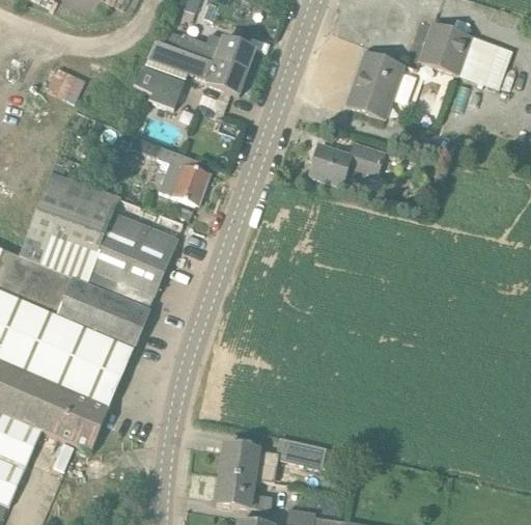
[(457,74),(471,35),(432,21),(418,60),(457,74)]
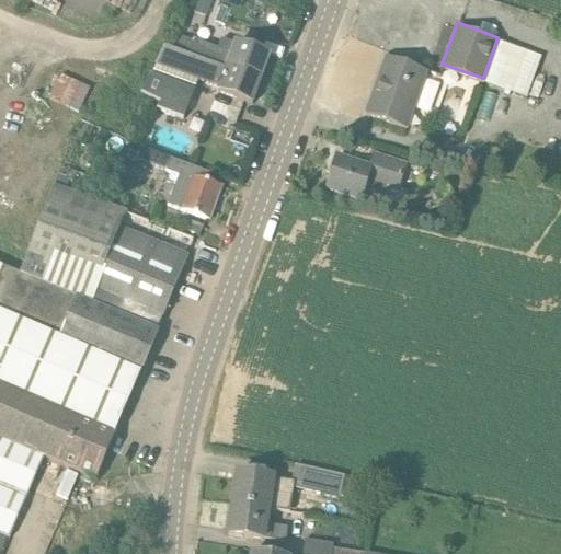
[(215,43),(165,24),(159,43),(260,74),(268,52),(218,33),(215,43)]
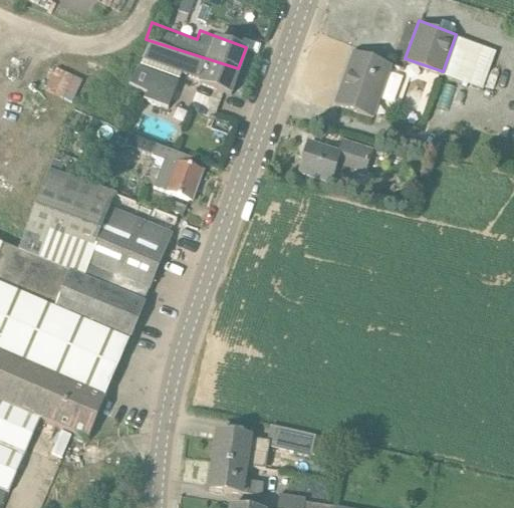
[(230,91),(230,90),(238,68),(146,39),(141,54),(199,75),(198,79),(230,91)]
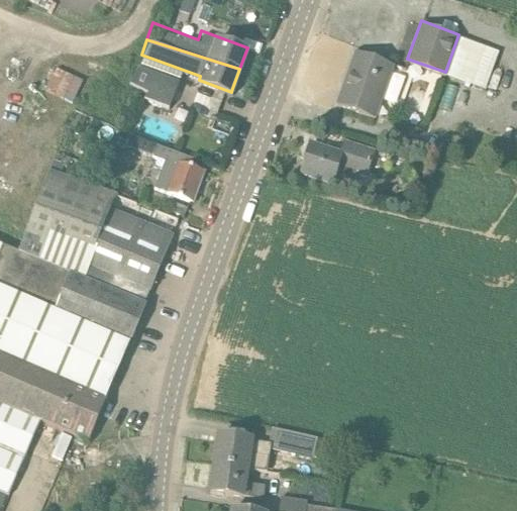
[(375,115),(393,62),(355,48),(336,102),(375,115)]
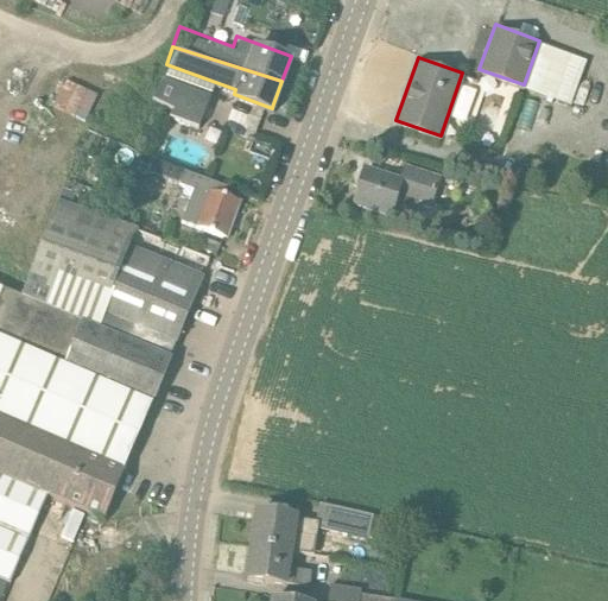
[(56,100),(88,113),(100,87),(68,73),(56,100)]
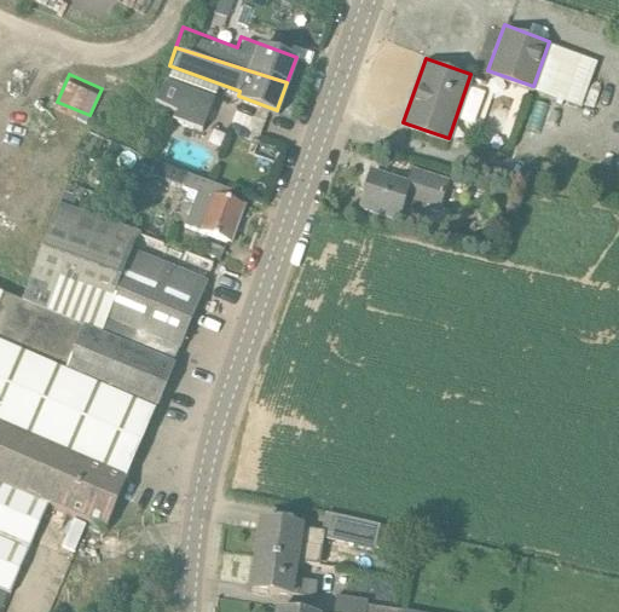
[(202,128),(213,99),(165,81),(154,100),(177,111),(172,119),(202,128)]
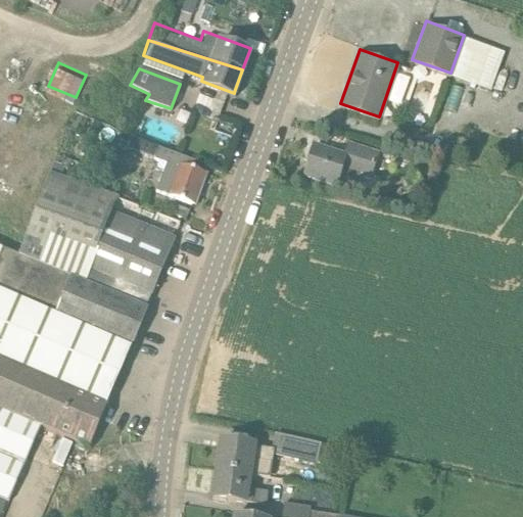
[(371,175),(380,147),(347,137),(343,151),(314,142),(304,172),(337,182),(355,187),(361,172),(371,175)]
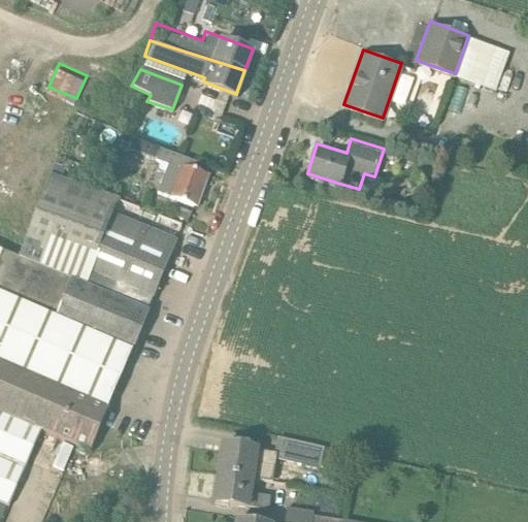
[(197,203),(208,171),(194,166),(197,158),(159,144),(155,156),(165,160),(155,189),(169,193),(168,194),(197,203)]
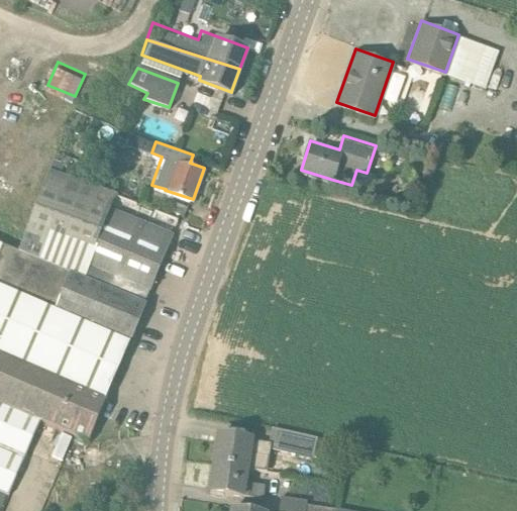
[(150,287),(174,230),(110,204),(115,191),(49,167),(42,186),(16,247),(70,270),(70,269),(83,275),(88,263),(131,279),(150,287)]
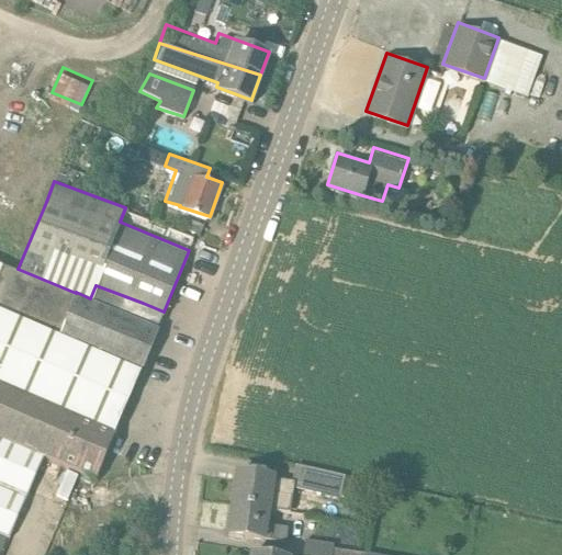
[(0,378),(110,427),(134,366),(58,336),(0,310),(0,267),(2,262),(0,260),(0,378)]
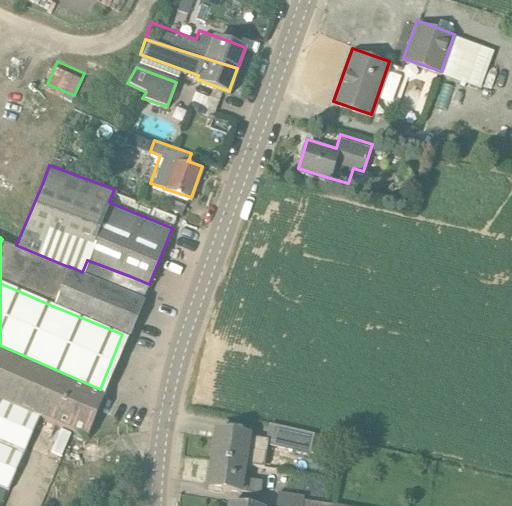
[(69,267),(16,245),(2,239),(0,243),(0,283),(53,306),(122,334),(128,336),(144,297),(82,272),(69,266),(69,267)]
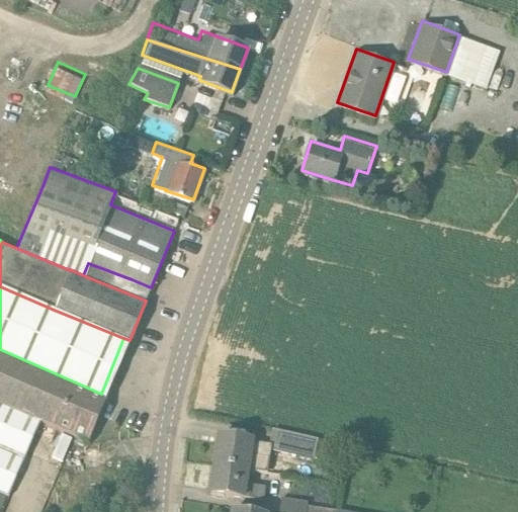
[(105,396),(101,394),(0,349),(0,401),(2,402),(41,419),(87,439),(105,396)]
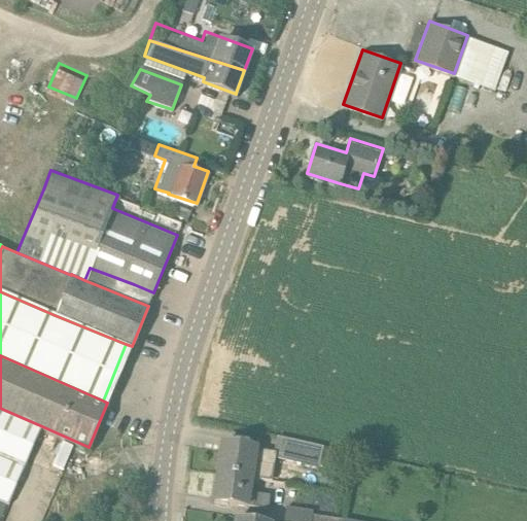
[(42,426),(2,409),(0,413),(0,504),(7,508),(42,426)]
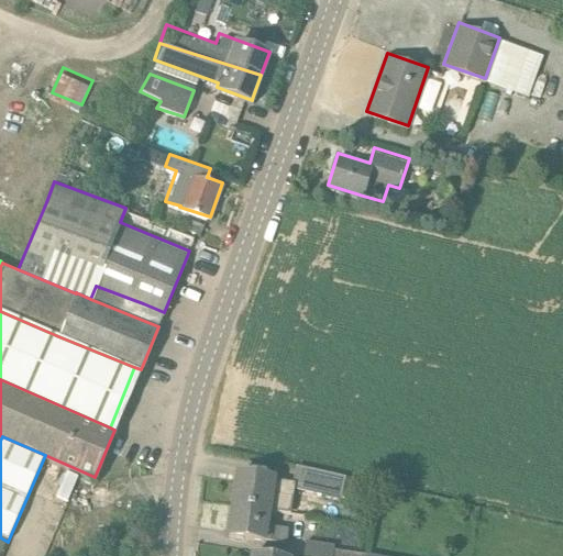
[(342,488),(345,474),(317,468),(312,489),(340,495),(342,488)]
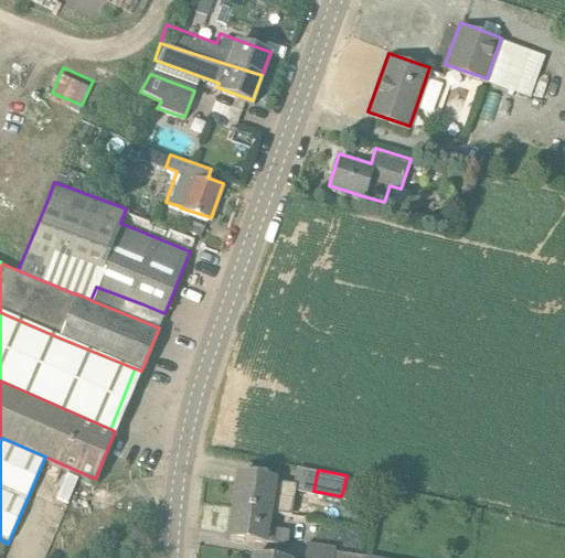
[(274,493),(292,495),(295,481),(277,478),(240,471),(234,505),(272,511),(274,493)]
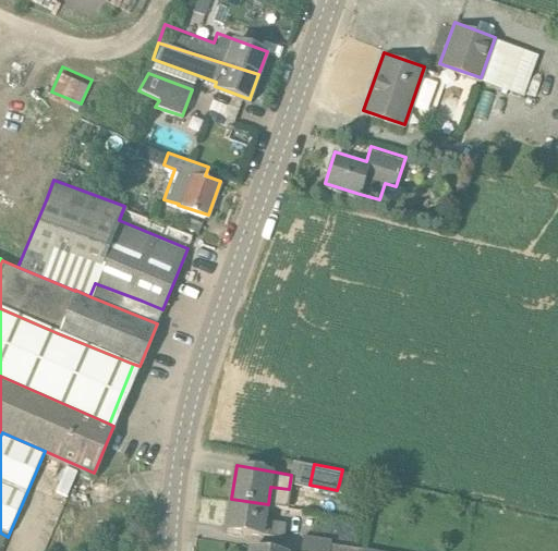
[(283,535),(286,519),(266,517),(268,504),(231,499),(228,526),(264,531),(283,535)]
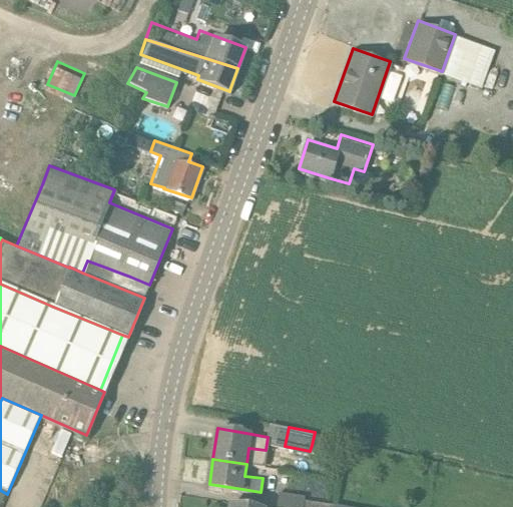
[(278,490),(275,506),(282,506),(334,506),(335,504),(302,499),(303,493),(278,490)]
